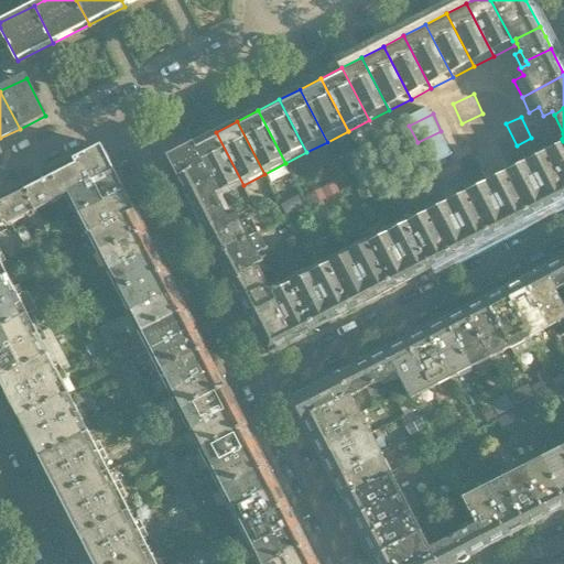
[(243,185),(216,132),(194,143),(214,181),(220,192),(225,190),(227,193),(243,185)]
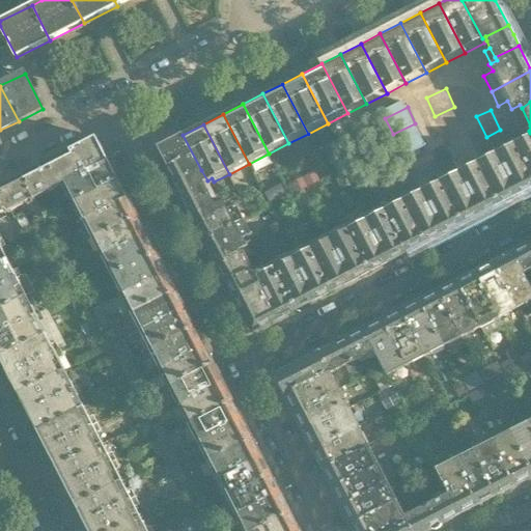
[(530,133),(529,131),(512,139),(530,176),(530,133)]
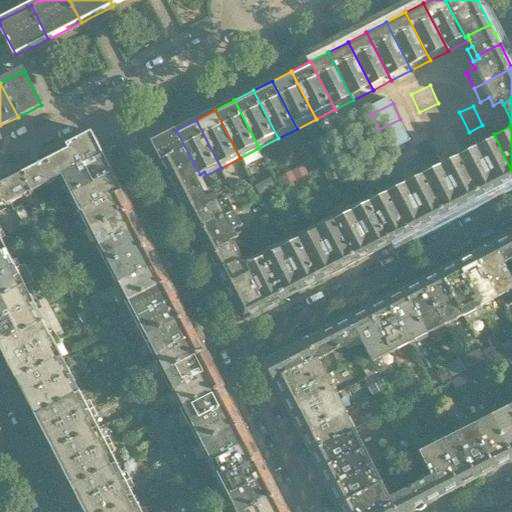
[(194,164),(176,130),(157,140),(158,141),(156,147),(155,148),(170,177),(194,164)]
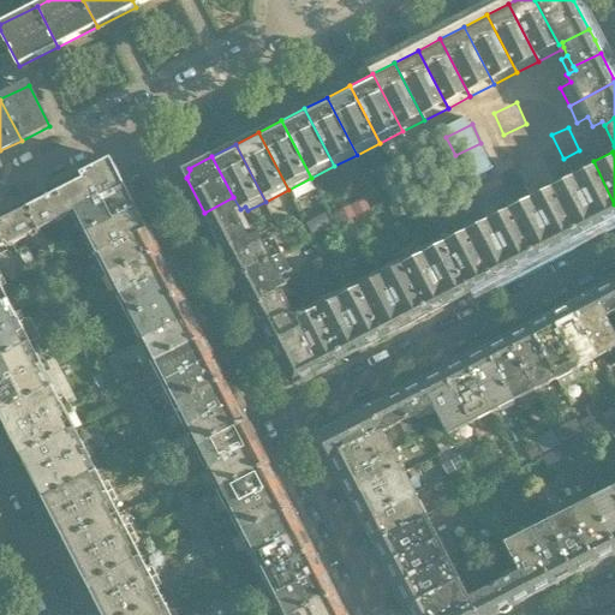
[(497,157),(485,162),(494,180),(506,175),(497,157)]
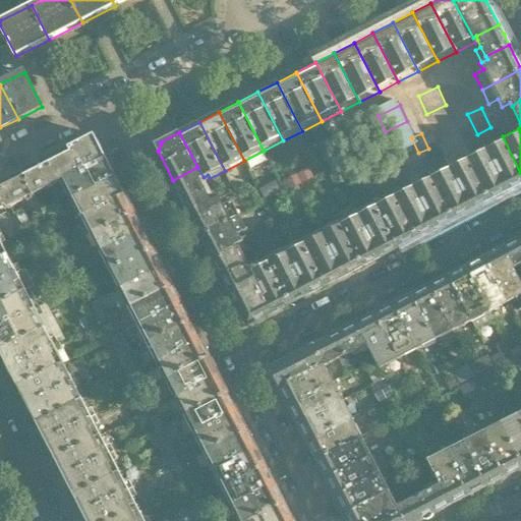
[(50,158),(60,176),(61,179),(106,157),(95,134),(50,158)]
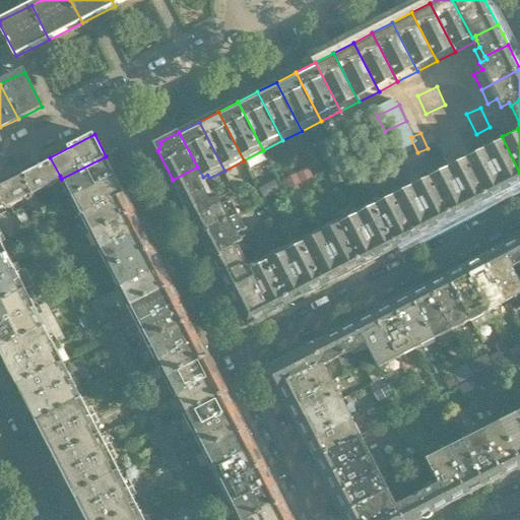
[(519,185),(519,173),(502,136),(483,146),(507,192),(519,185)]
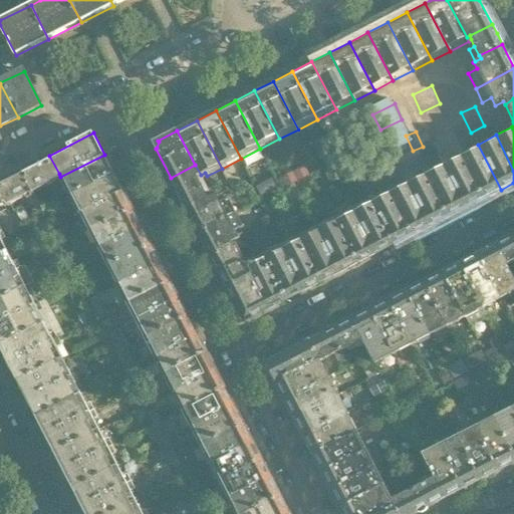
[(413,151),(406,136),(397,141),(404,156),(413,151)]
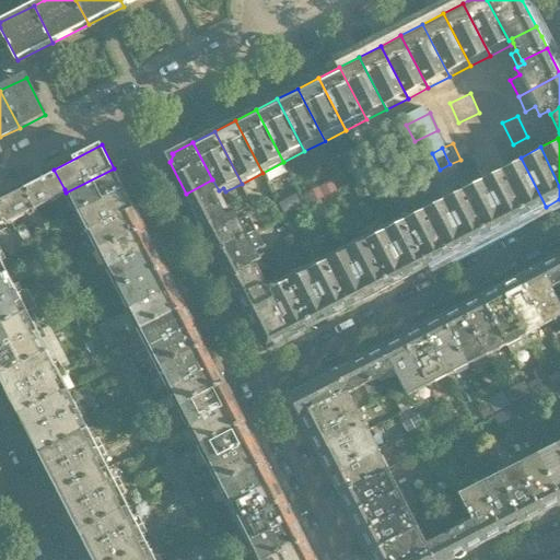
[(381,154),(352,166),(360,183),(388,170),(381,154)]
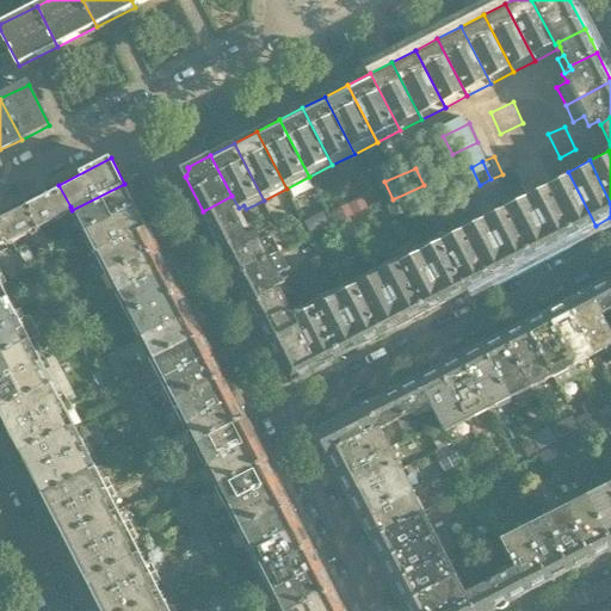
[(596,226),(568,172),(547,183),(574,236),(596,226)]
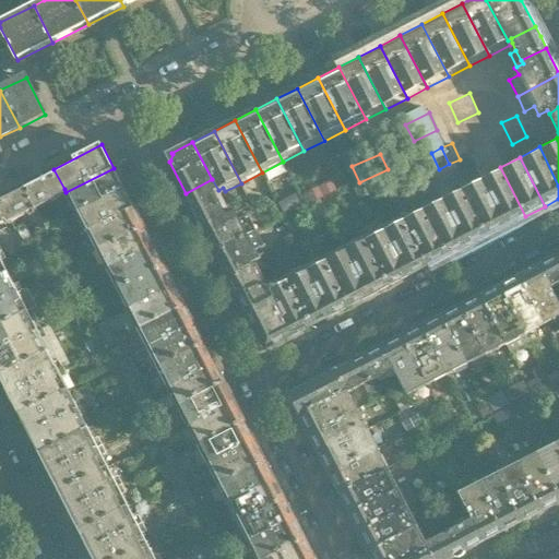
[(525,216),(500,167),(480,177),(506,226),(525,216)]
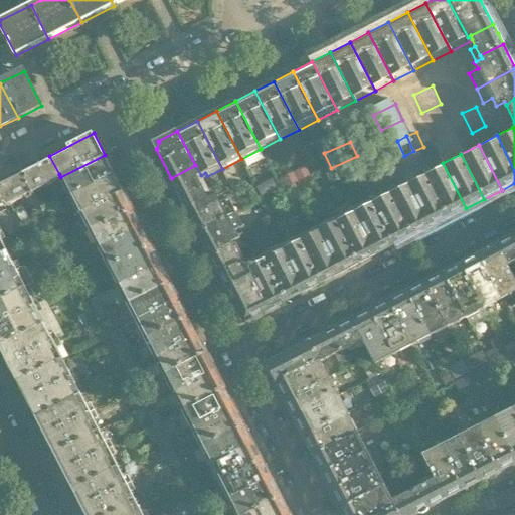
[(105,155),(60,177),(59,177),(59,178),(68,196),(114,173),(105,155)]
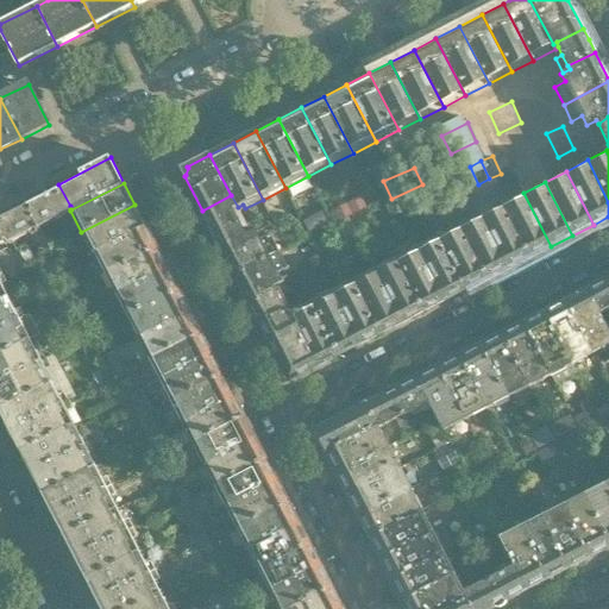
[(71,209),(70,206),(58,184),(26,201),(51,250),(50,251),(70,293),(77,288),(46,224),(70,211),(70,209),(71,209)]
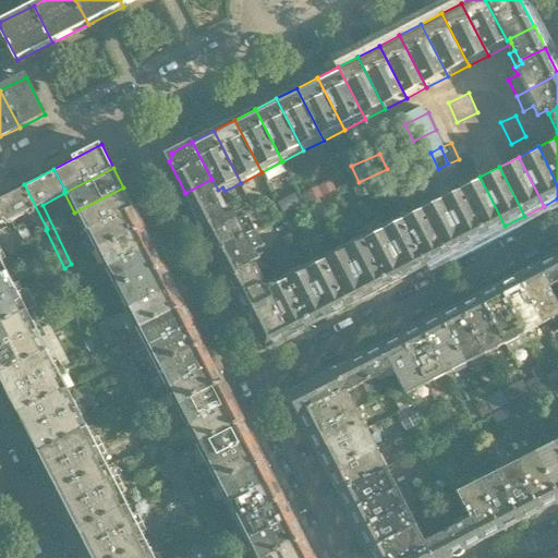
[(505,226),(480,177),(461,186),(486,235),(505,226)]
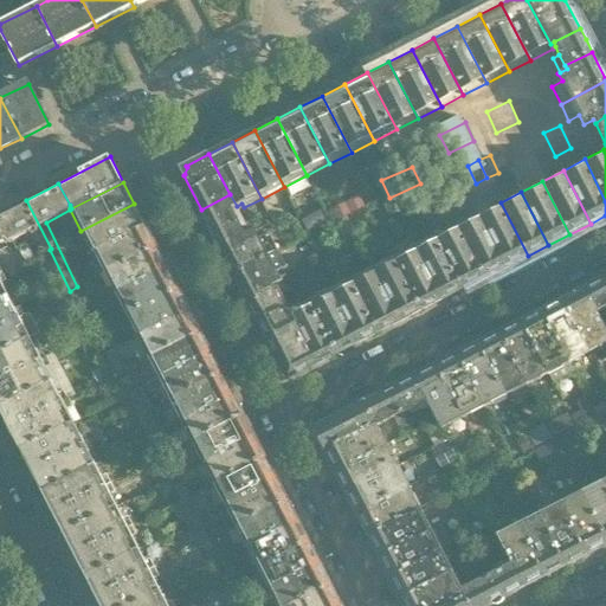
[(239,220),(234,211),(232,208),(237,206),(230,194),(201,210),(218,243),(243,230),(238,221),(239,220)]
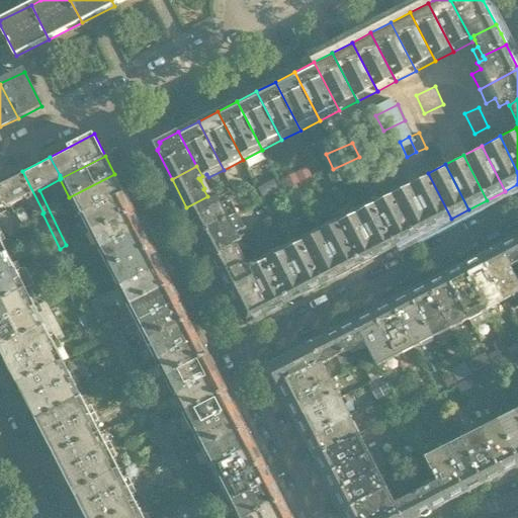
[(44,212),(22,171),(0,182),(0,198),(2,202),(5,207),(17,201),(22,210),(24,212),(29,221),(35,217),(42,213),(44,212)]
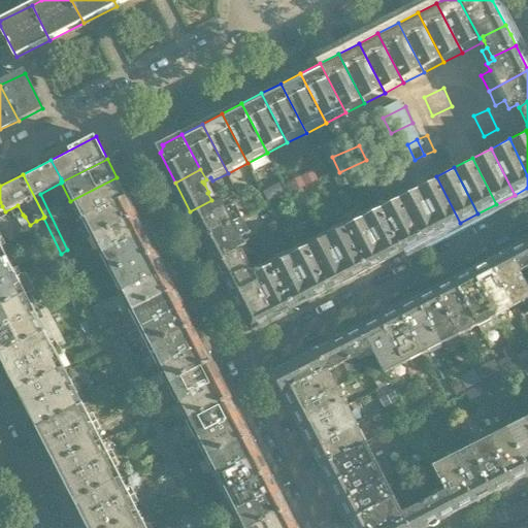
[(460,223),(436,176),(417,186),(441,232),(460,223)]
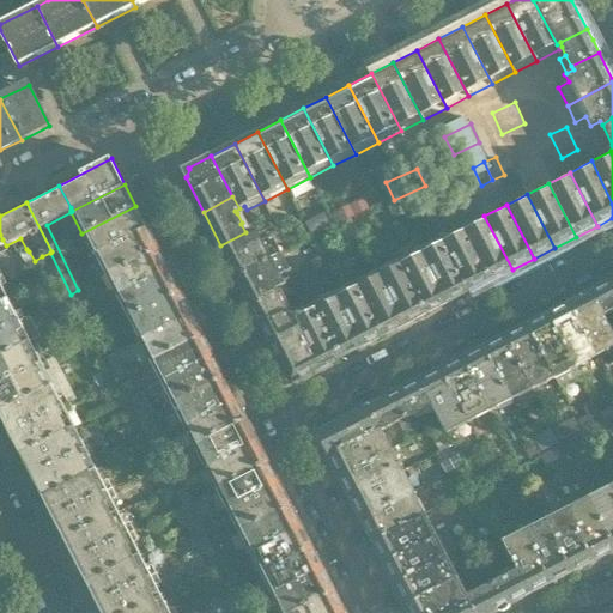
[(135,206),(82,234),(93,258),(96,256),(96,255),(147,229),(135,206)]
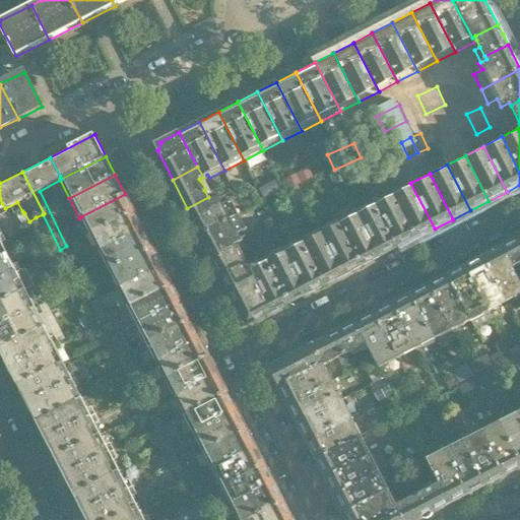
[(298,204),(313,196),(306,182),(290,190),(298,204)]
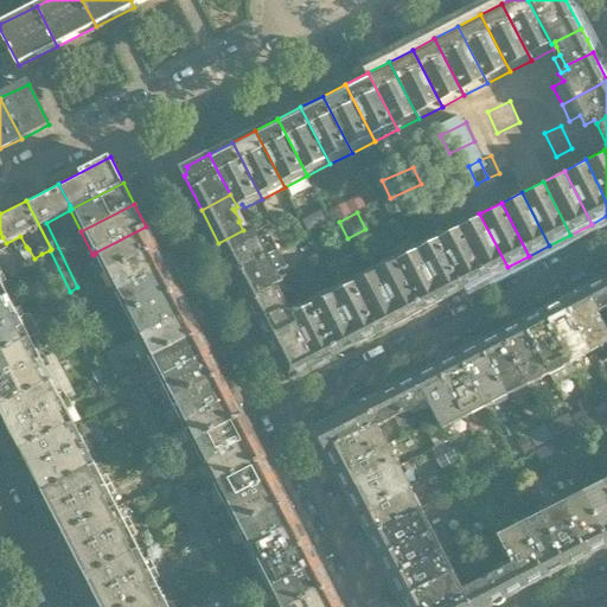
[(508,267),(479,213),(459,224),(486,279),(508,267)]
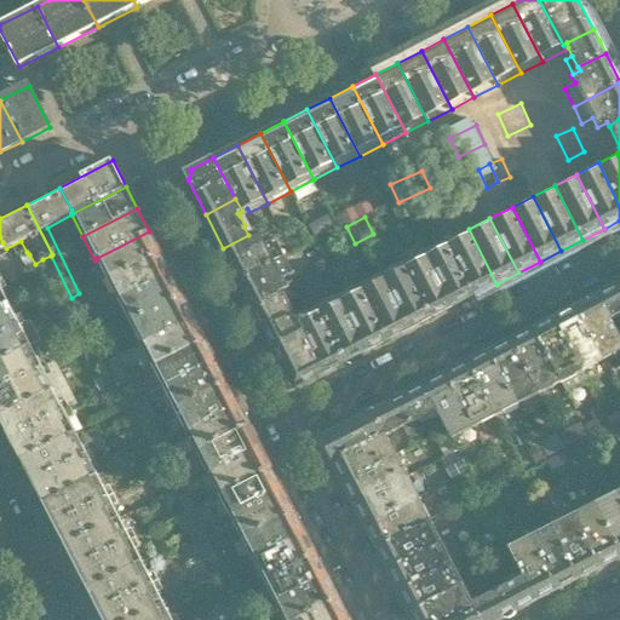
[(252,222),(245,225),(244,227),(248,235),(252,240),(259,236),(252,222)]
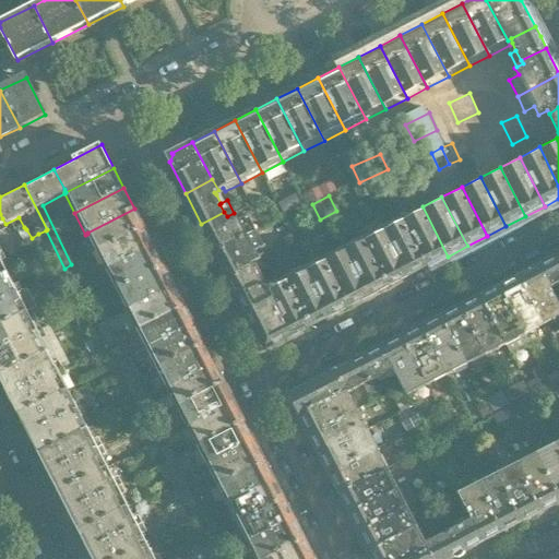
[(284,215),(277,203),(269,207),(275,221),(284,215)]
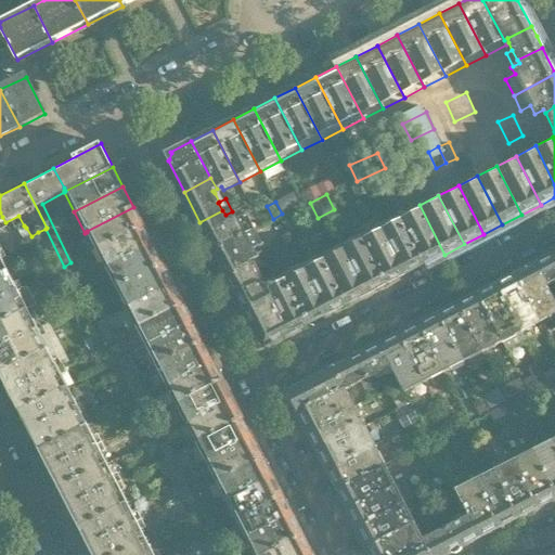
[(444,255),(420,205),(401,215),(426,265),(444,255)]
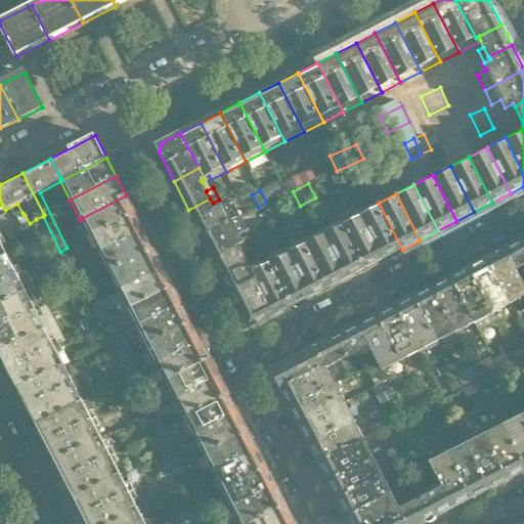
[(82,218),(82,219),(91,235),(135,213),(126,195),(82,218)]
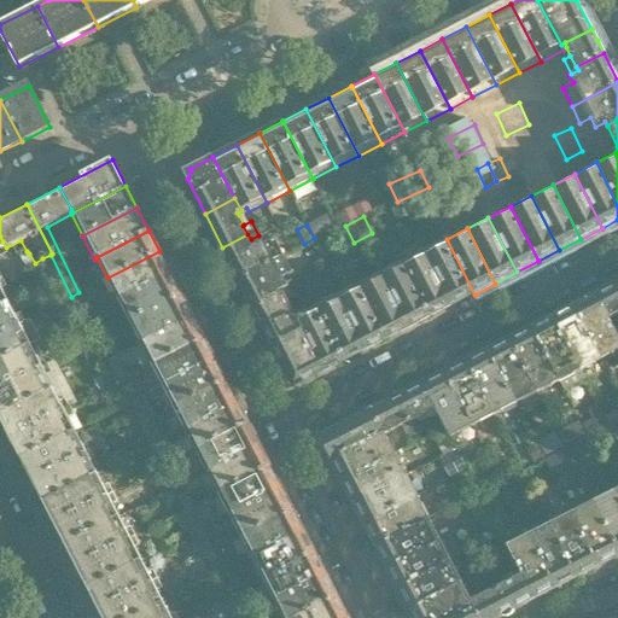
[(248,234),(222,248),(238,278),(284,255),(274,237),(264,242),(261,234),(258,235),(251,239),(248,234)]
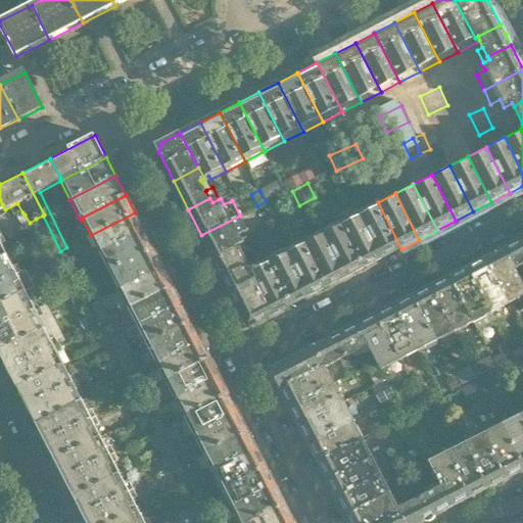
[(401,249),(378,202),(360,212),(382,258),(401,249)]
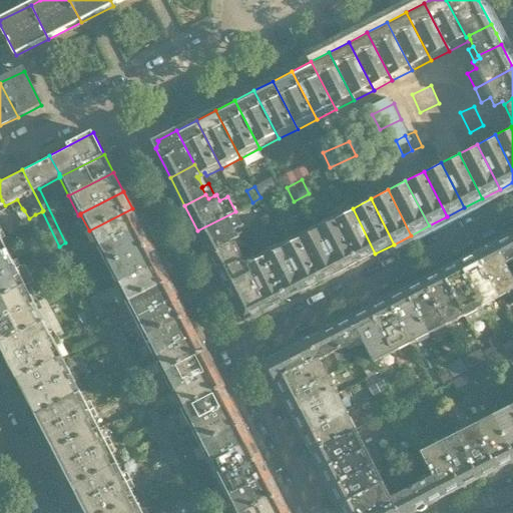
[(271,222),(260,200),(252,203),(262,219),(260,219),(264,226),(271,222)]
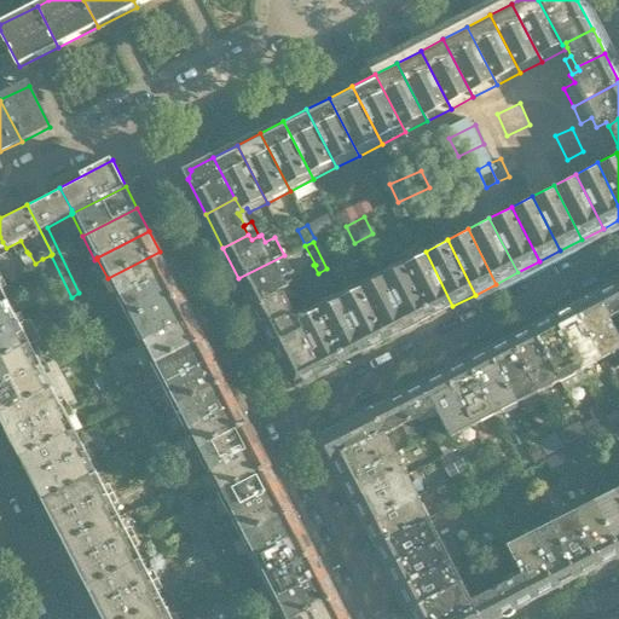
[(160,252),(108,278),(119,300),(171,275),(160,252)]
